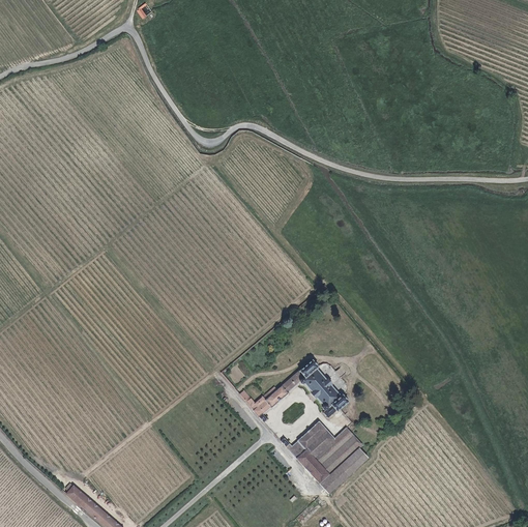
[(149,3),(147,0),(141,6),(138,8),(144,18),(148,15),(143,7),(149,3)]
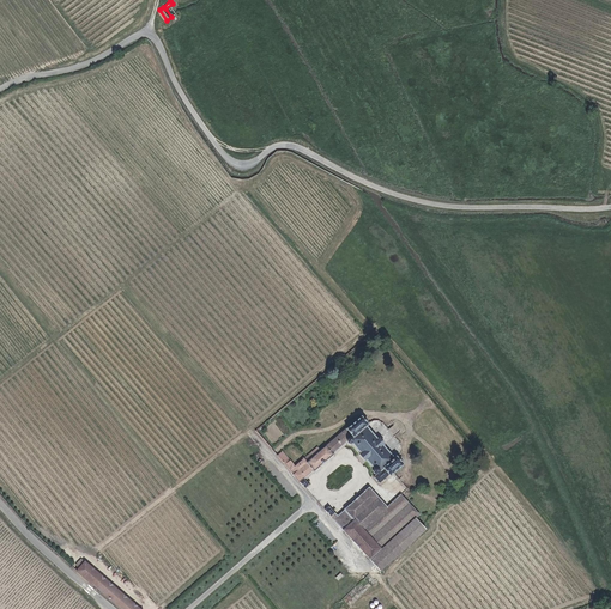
[(368,418),(362,410),(349,422),(348,422),(320,445),(307,457),(304,454),(295,461),(290,455),(285,460),(290,466),(295,462),(298,466),(294,469),(306,483),(310,479),(304,473),(313,467),(315,467),(336,449),(334,448),(349,436),(349,437),(350,439),(351,439),(354,439),(363,451),(374,464),(374,466),(373,468),(373,469),(375,472),(374,473),(379,479),(391,469),(391,470),(393,468),(404,460),(398,452),(397,451),(394,454),(383,440),(385,439),(380,432),(377,433),(367,421),(369,419),(368,418)]
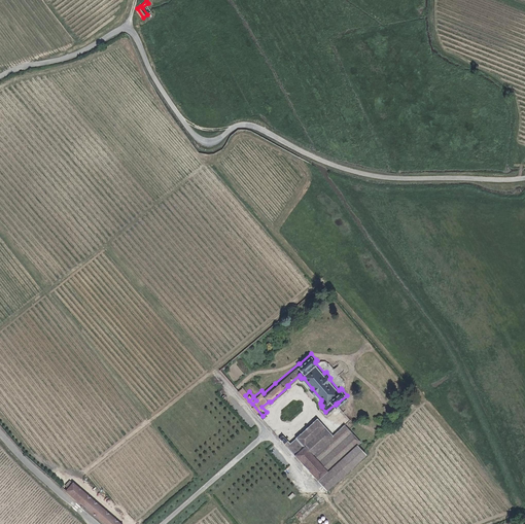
[(264,393),(275,383),(273,381),(261,390),(264,393)]
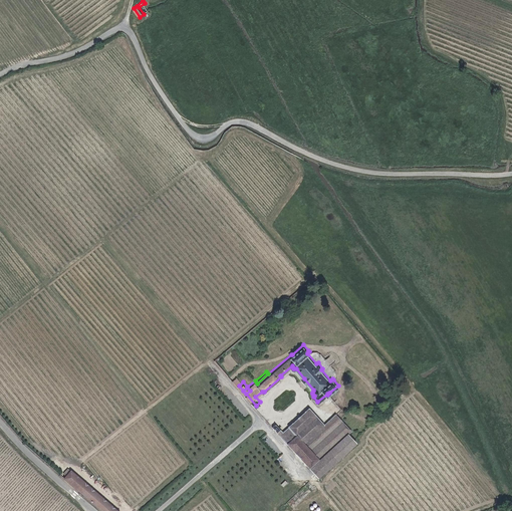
[(243,381),(236,374),(232,378),(239,386),(243,381)]
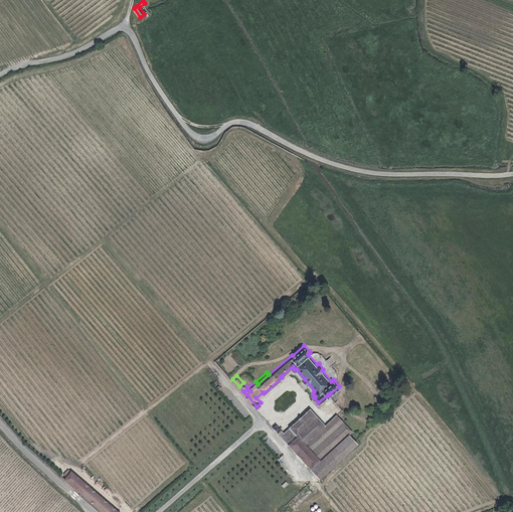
[(324,423),(309,406),(288,424),(289,425),(283,431),(275,422),(272,425),(310,468),(348,433),(351,431),(336,412),(324,423)]
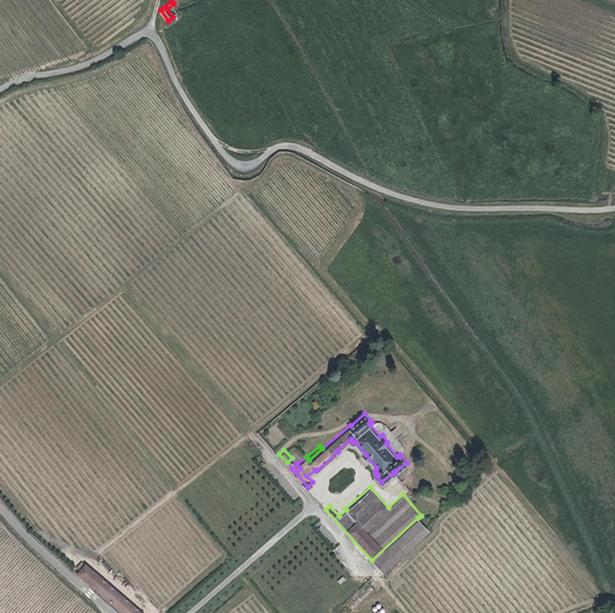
[(417,518),(372,560),(381,571),(428,529),(417,518)]
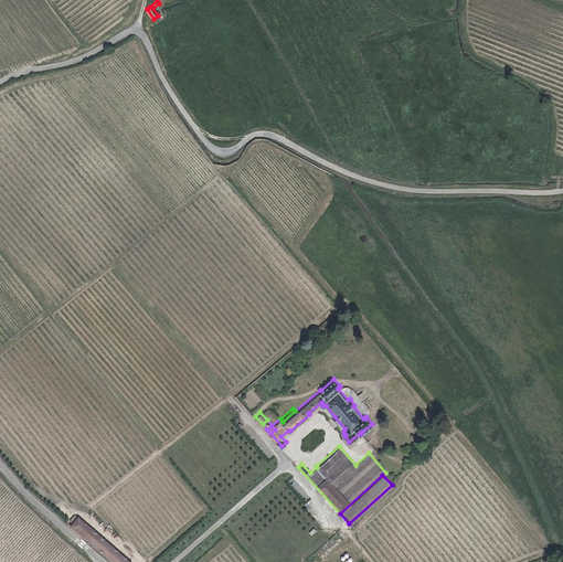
[(330,506),(325,511),(332,519),(338,513),(330,506)]
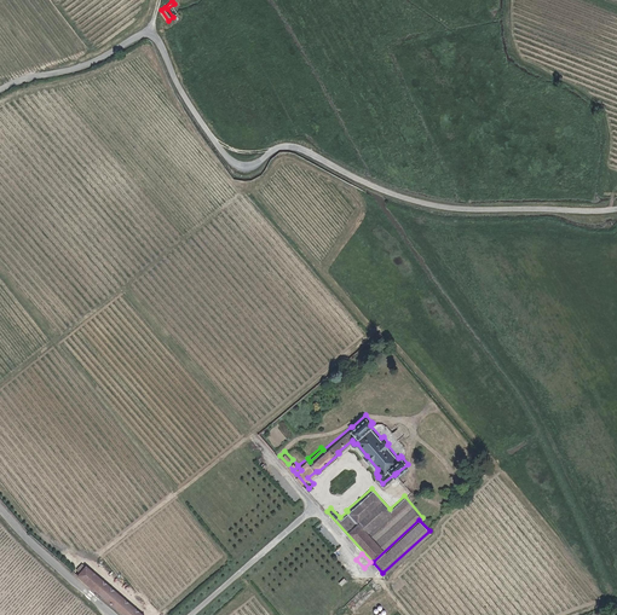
[(87,564),(84,562),(76,572),(91,584),(98,574),(87,564)]
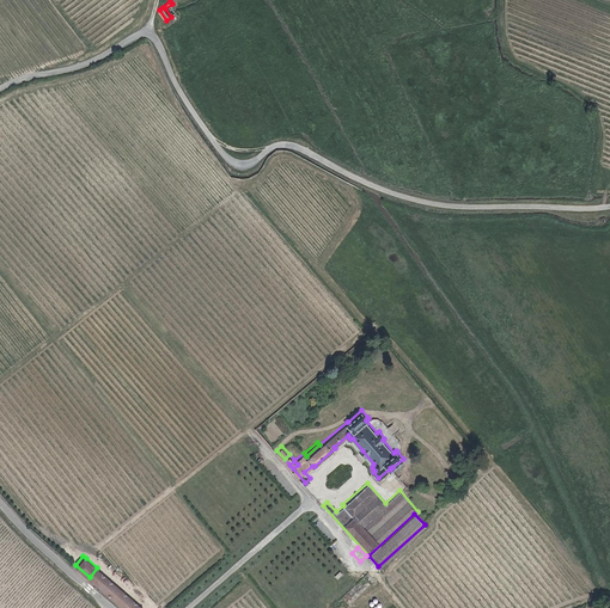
[(115,582),(97,567),(90,577),(99,585),(124,607),(138,607),(142,605),(115,582)]
